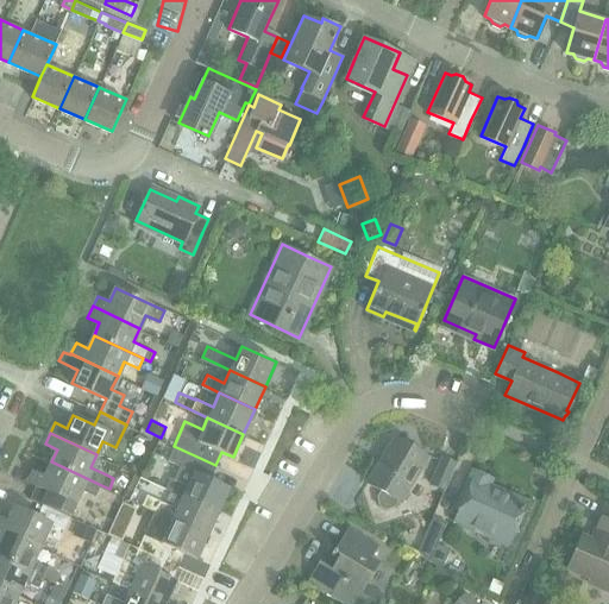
[(394,505),(397,498),(401,501),(428,457),(394,435),(366,480),(381,489),(377,495),(378,504),(385,508),(394,505)]
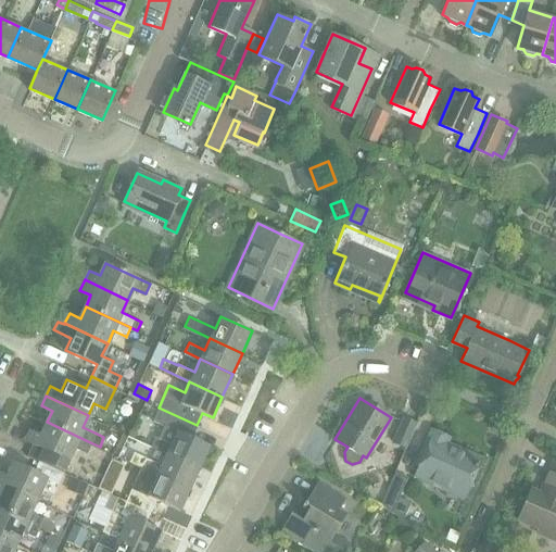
[(191,436),(197,425),(159,408),(152,419),(164,425),(159,436),(156,435),(152,444),(167,451),(199,467),(210,444),(191,436)]
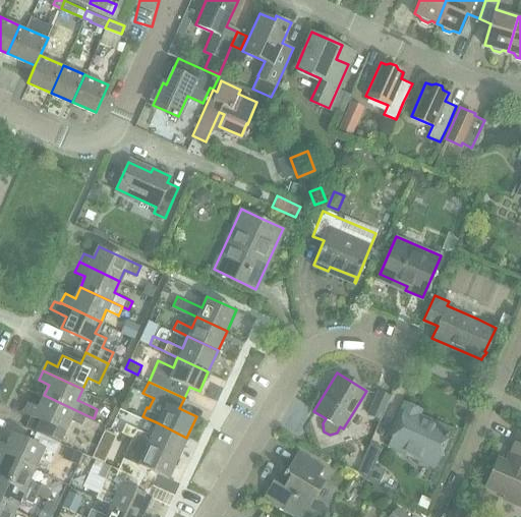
[(380,417),(381,413),(389,395),(378,390),(368,412),(380,417)]
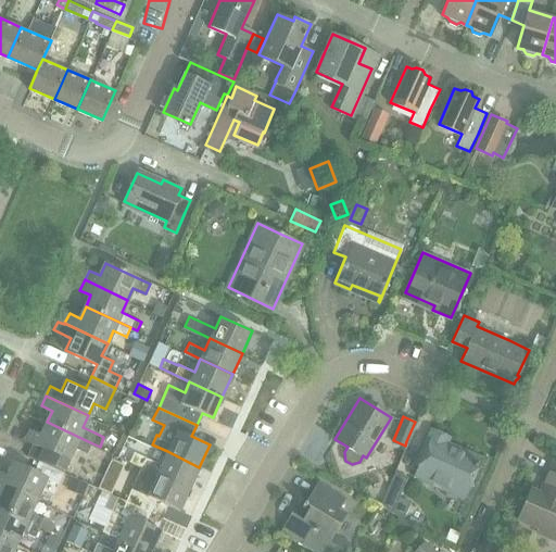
[(90,442),(47,422),(41,434),(30,428),(25,439),(45,448),(39,460),(64,471),(70,458),(68,456),(74,444),(87,450),(90,442)]
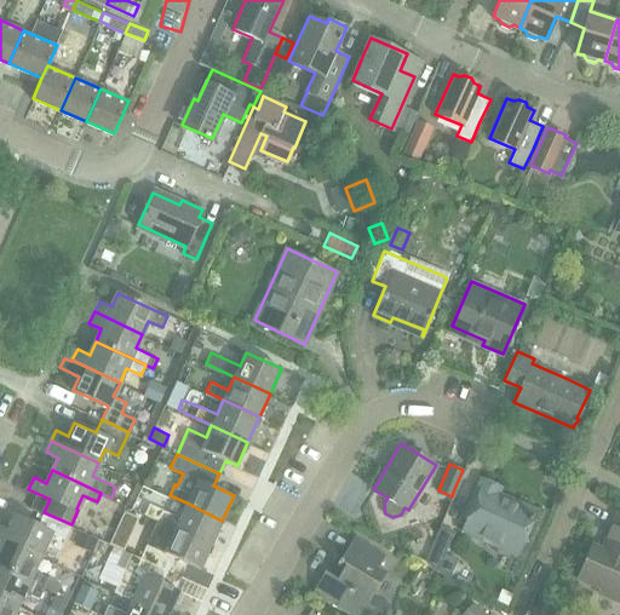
[(535,510),(497,494),(500,487),(481,478),(460,527),(517,552),(535,510)]
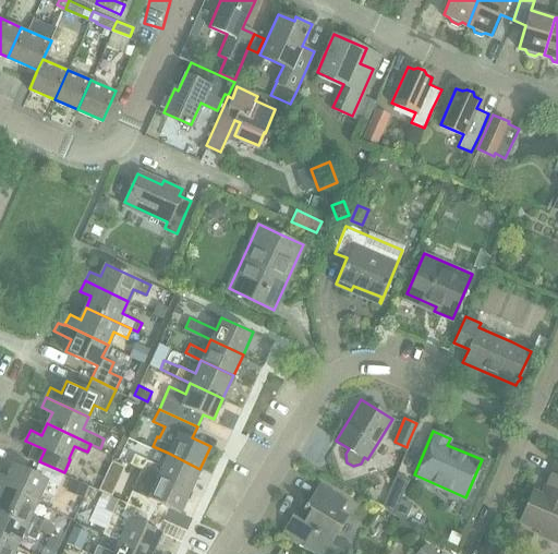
[(132,462),(143,467),(158,474),(190,490),(199,469),(168,453),(162,466),(147,458),(146,460),(135,456),(132,462)]
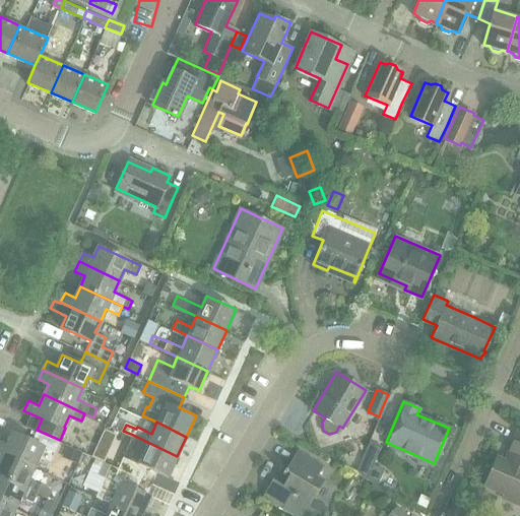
[(519,430),(518,429),(505,460),(497,456),(484,485),(519,499),(519,430)]
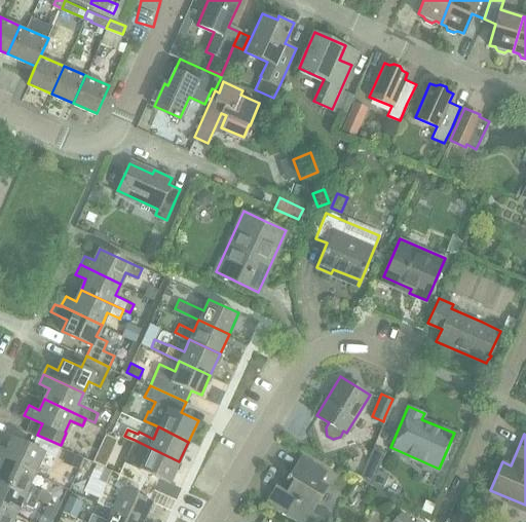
[(51,465),(61,445),(37,435),(32,446),(13,437),(7,449),(0,445),(0,455),(33,471),(39,459),(51,465)]
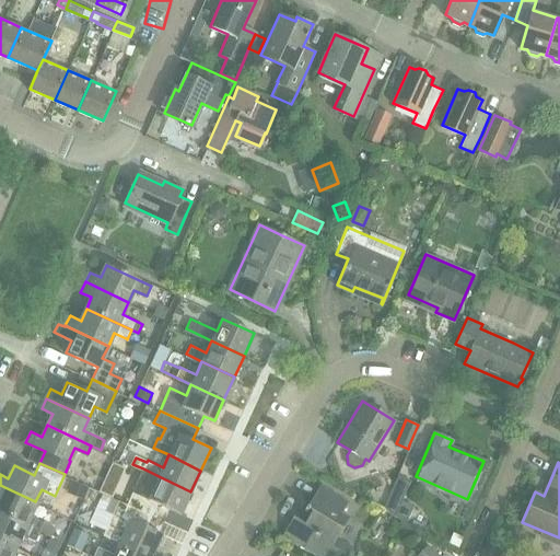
[(138,482),(135,488),(128,504),(152,514),(158,502),(181,513),(190,491),(159,476),(143,468),(138,482)]
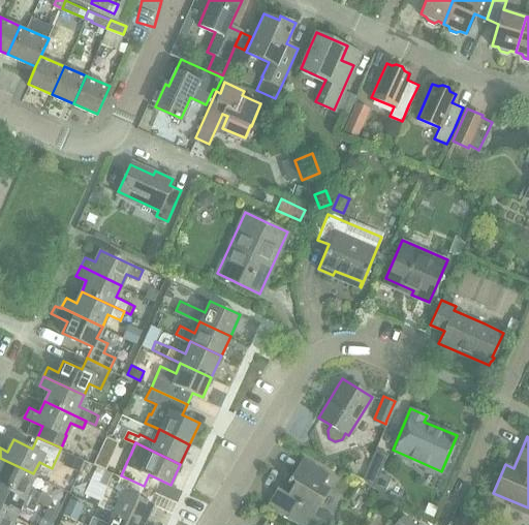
[(391,476),(378,471),(386,453),(375,448),(361,477),(371,486),(383,491),(391,476)]
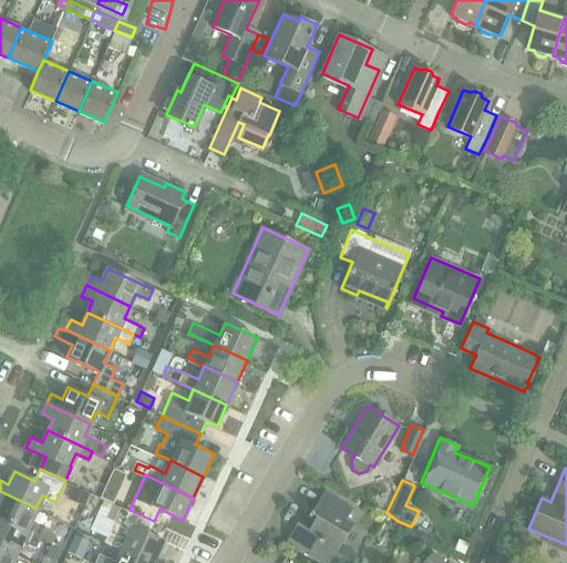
[(74,483),(68,497),(83,504),(90,492),(74,483)]
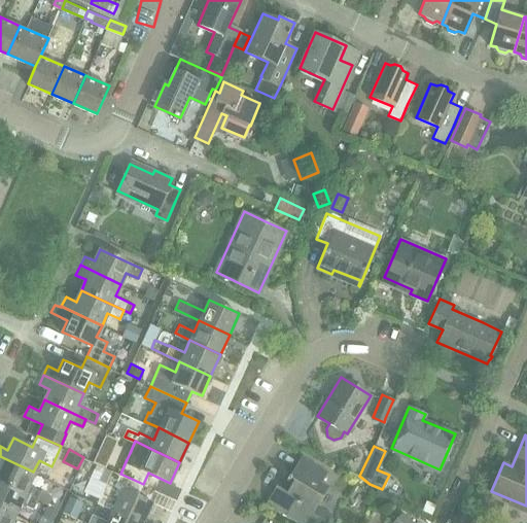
[(99,450),(94,460),(106,465),(110,456),(99,450)]
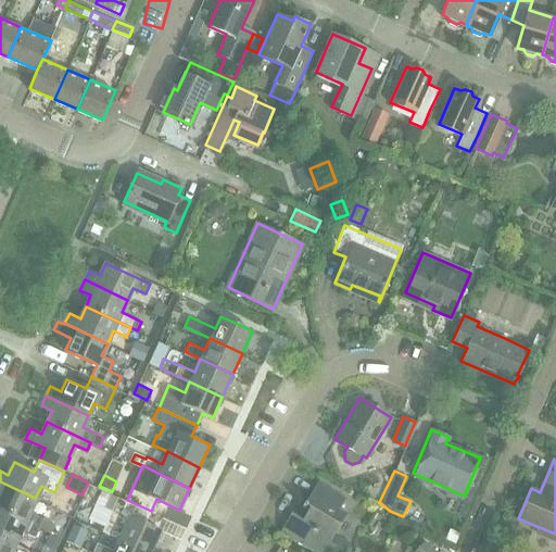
[(343,551),(351,541),(335,530),(345,513),(338,509),(345,497),(319,480),(298,516),(292,513),(281,529),(318,551),(343,551)]
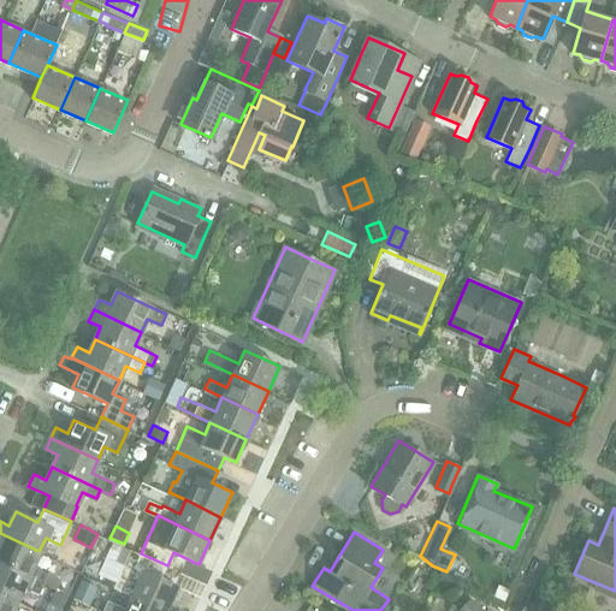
[(61,577),(47,571),(33,565),(39,551),(0,533),(0,562),(43,582),(57,588),(61,577)]
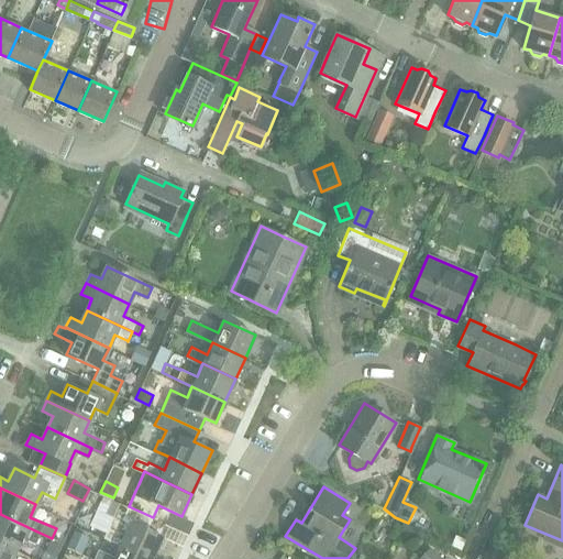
[(147,529),(153,517),(129,506),(119,502),(112,499),(110,504),(101,500),(90,523),(108,530),(105,537),(120,544),(152,558),(163,537),(147,529)]
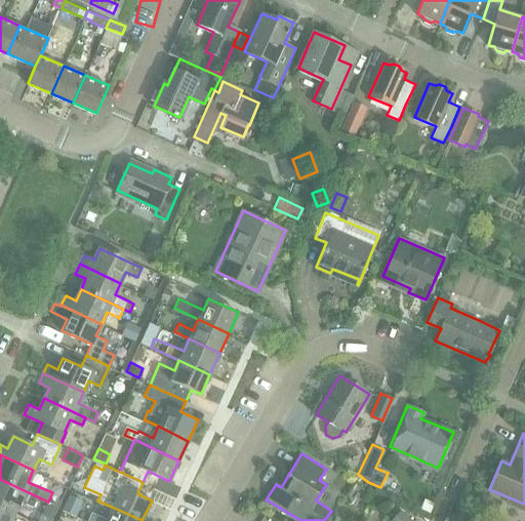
[(19,499),(32,505),(33,506),(37,496),(0,479),(0,503),(14,510),(19,499)]
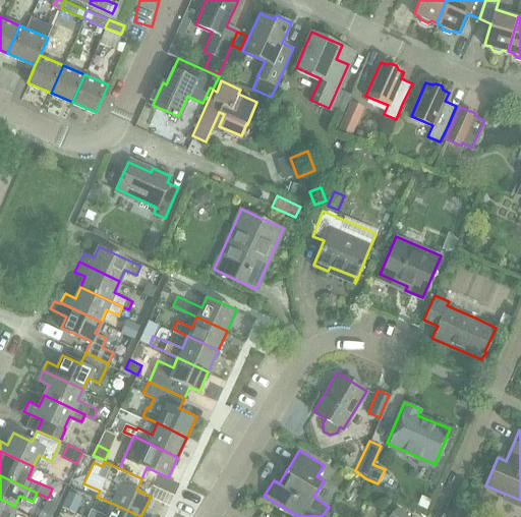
[(69,490),(63,505),(70,509),(76,511),(82,496),(69,490)]
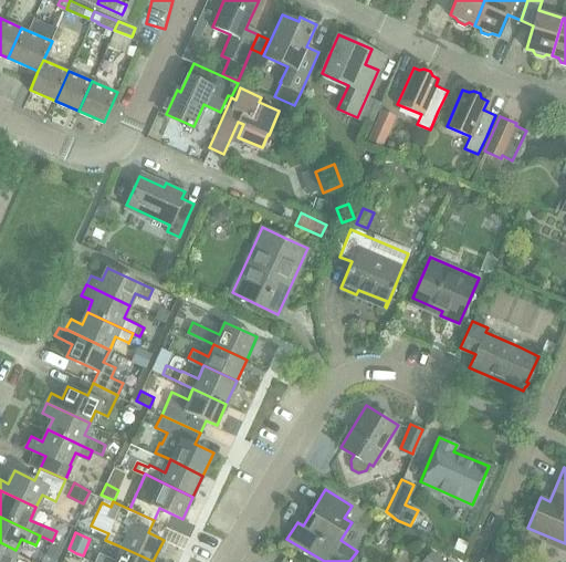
[(458,538),(453,548),(463,552),(468,542),(458,538)]
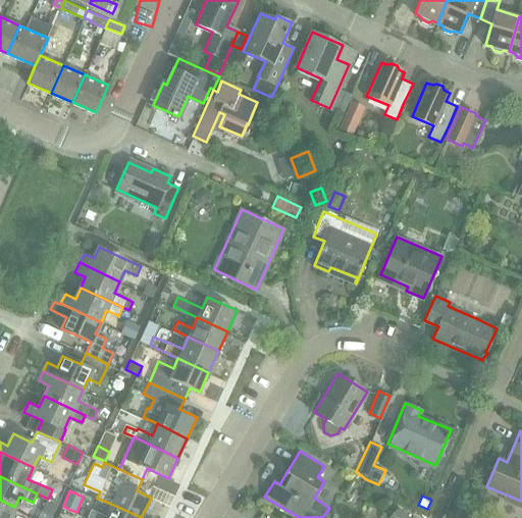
[(48,499),(43,510),(53,515),(58,504),(48,499)]
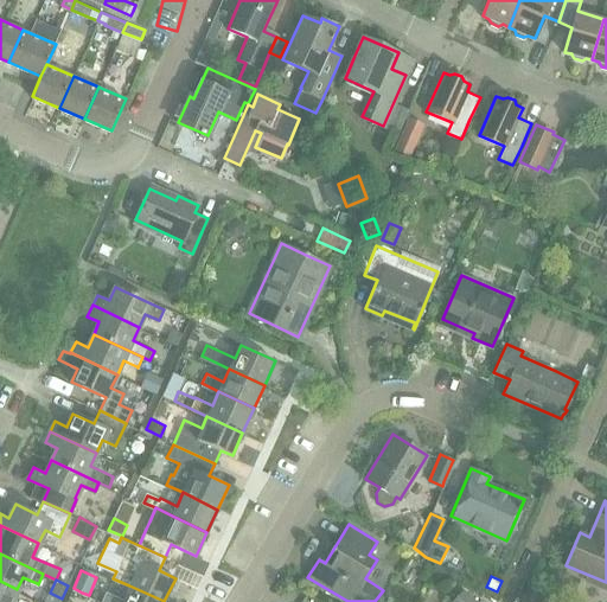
[(11,601),(17,589),(0,581),(0,601),(11,601)]
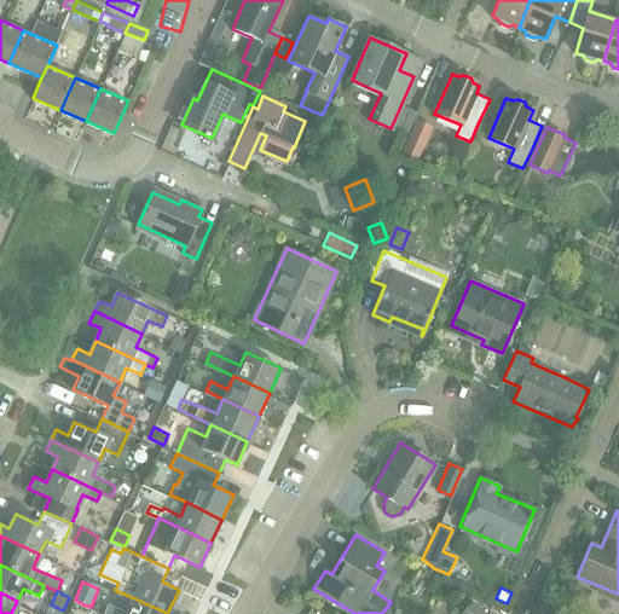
[(167,613),(132,597),(126,610),(108,602),(103,613),(167,613)]
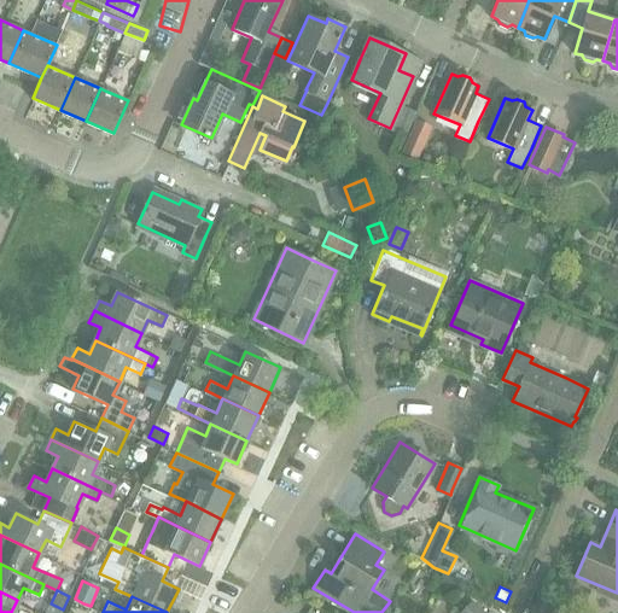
[(487,612),(471,600),(459,612),(487,612)]
